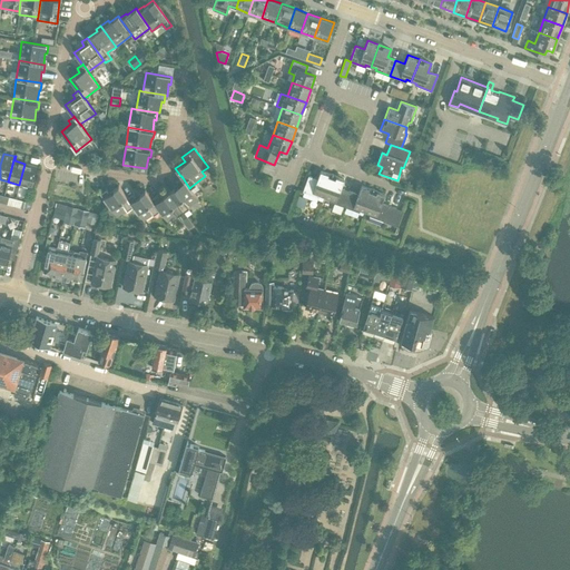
[(25,164),(19,185),(31,187),(36,166),(25,164)]
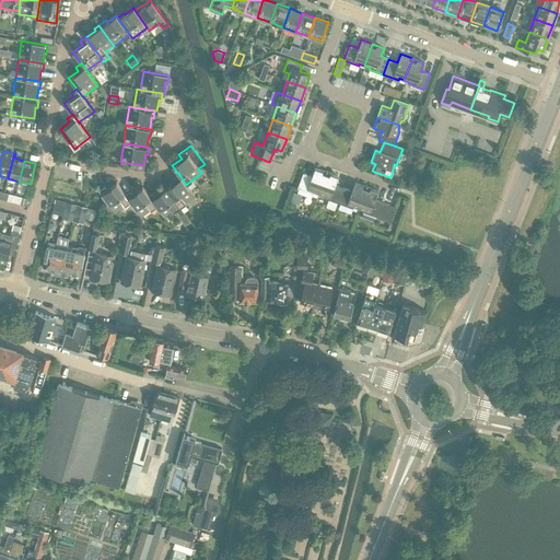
[(317,194),(326,172),(314,168),(311,176),(302,173),(296,188),(312,194),(313,193),(317,194)]
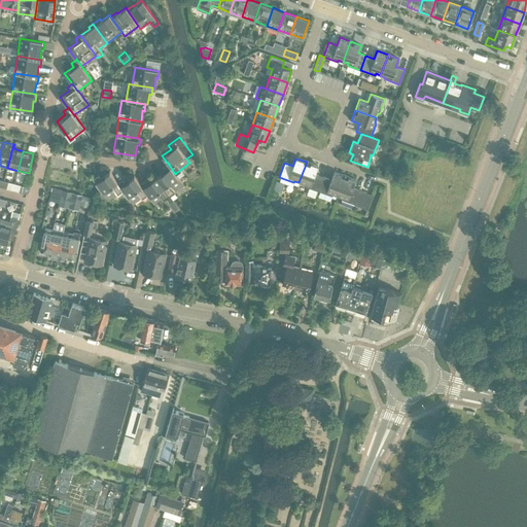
[(317,191),(322,177),(314,174),(317,166),(307,162),(299,182),(304,184),(303,186),(317,191)]
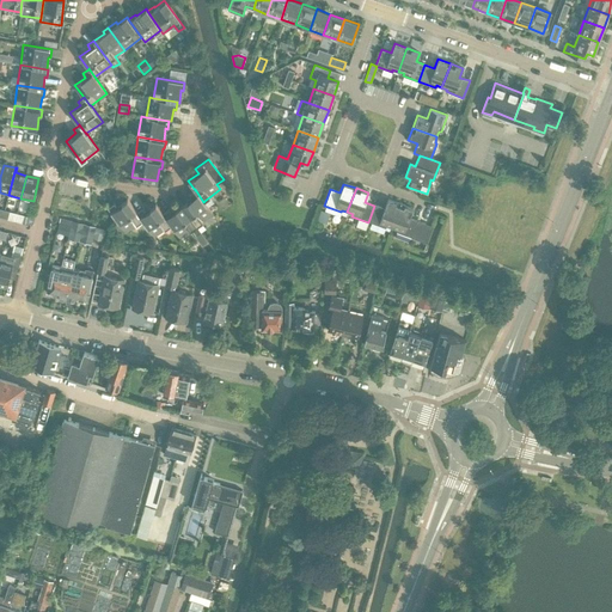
[(213,214),(204,201),(203,202),(195,189),(195,190),(188,194),(191,197),(181,206),(196,226),(213,214)]
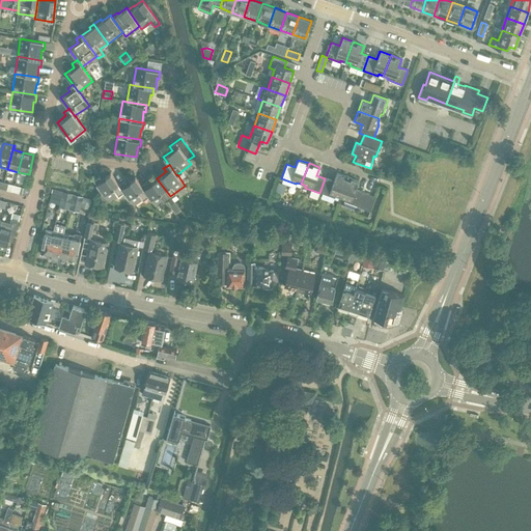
[(118,184),(110,172),(101,179),(99,175),(92,180),(109,201),(123,191),(118,184)]
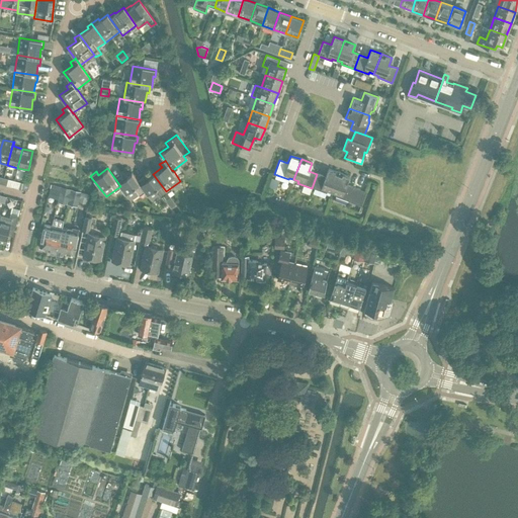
[(331,193),(339,173),(328,169),(325,177),(317,174),(312,188),(326,193),(326,191),(331,193)]
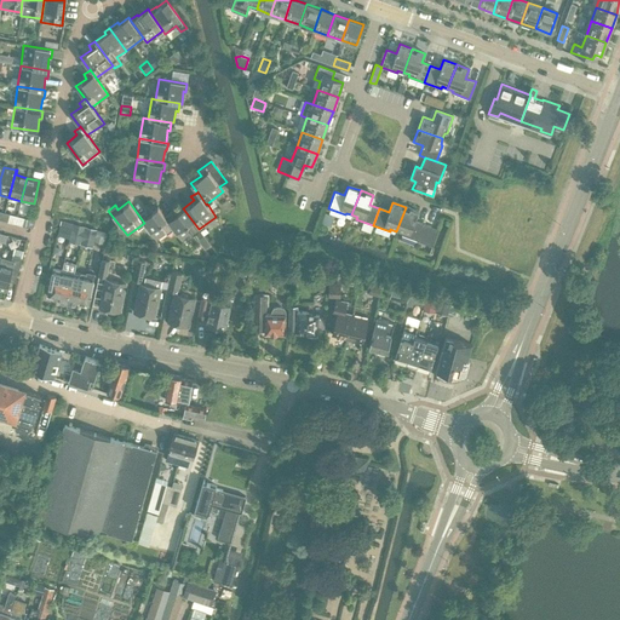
[(164,216),(158,206),(147,213),(144,210),(138,214),(144,223),(156,240),(172,228),(173,228),(164,216)]
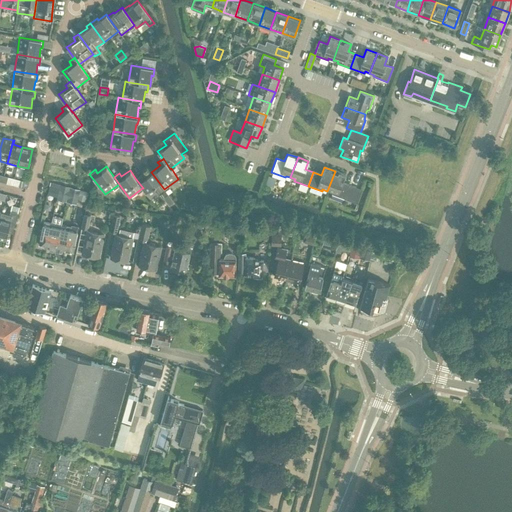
[(335,171),(327,191),(332,192),(331,194),(356,204),(362,189),(342,182),(345,175),(335,171)]
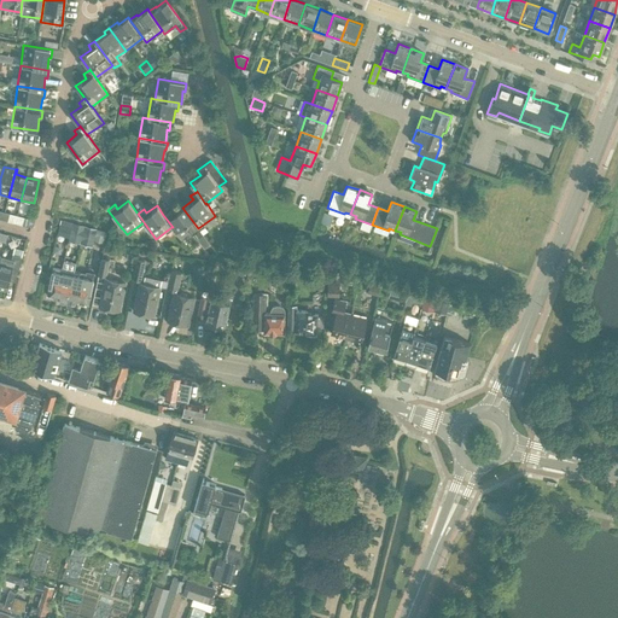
[(173,227),(172,227),(181,242),(193,233),(197,239),(203,234),(198,228),(182,208),(173,214),(170,210),(163,215),(173,227)]
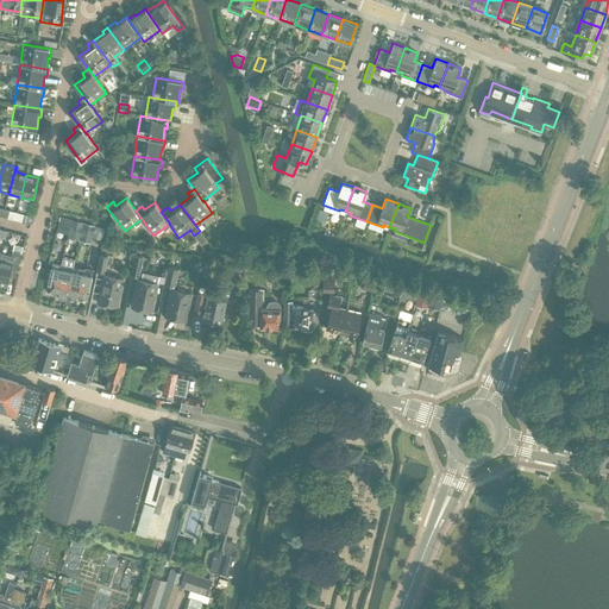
[(24,213),(23,221),(27,223),(31,224),(33,215),(29,215),(24,213)]
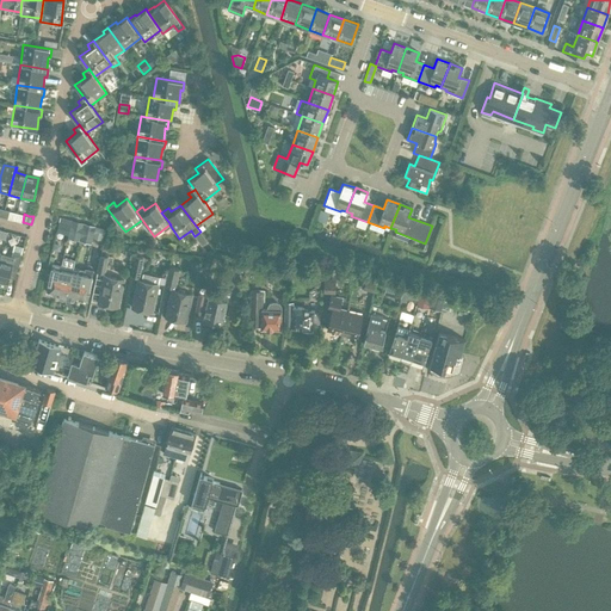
[(61,217),(56,233),(68,235),(67,238),(75,240),(80,241),(84,222),(61,217)]
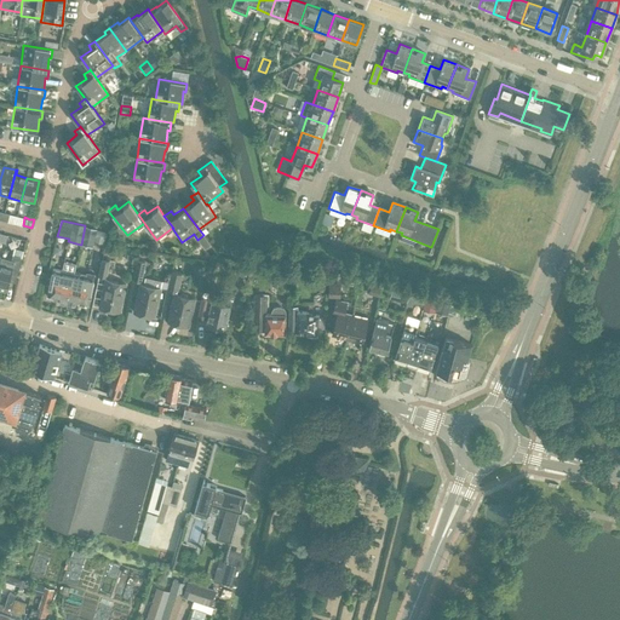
[(85,225),(81,245),(92,247),(93,241),(97,229),(85,225)]
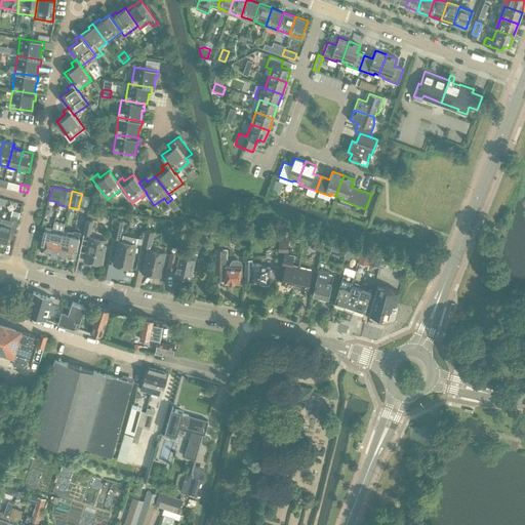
[(82,194),(79,204),(88,206),(90,196),(82,194)]
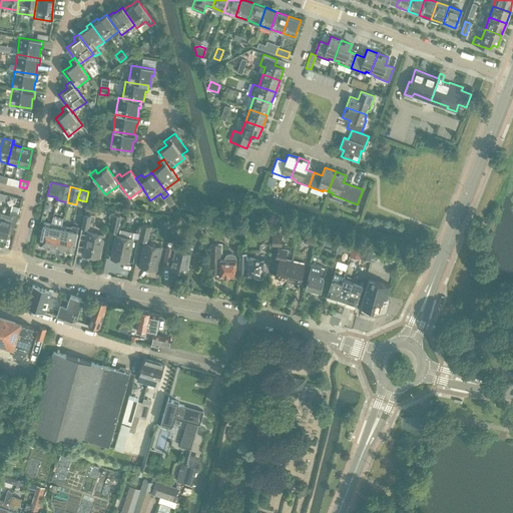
[(0,218),(0,219),(0,238),(5,239),(8,228),(14,229),(18,214),(20,207),(19,207),(12,205),(10,212),(10,214),(2,212),(0,218)]
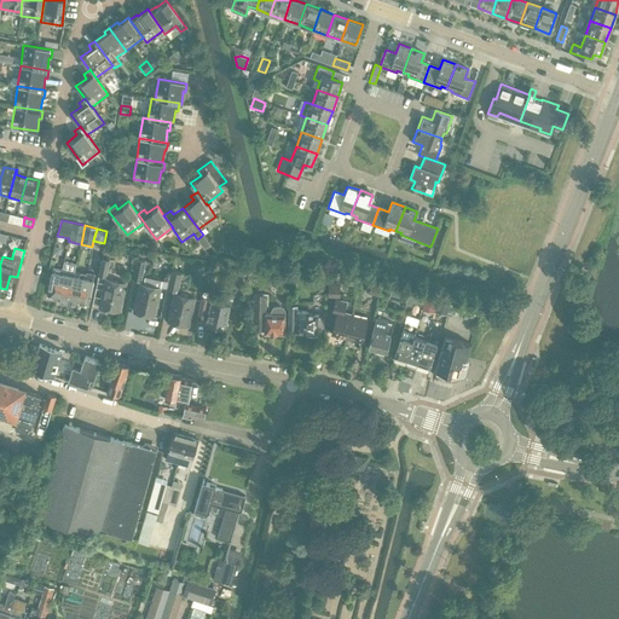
[(239,255),(239,268),(252,268),(252,256),(239,255)]
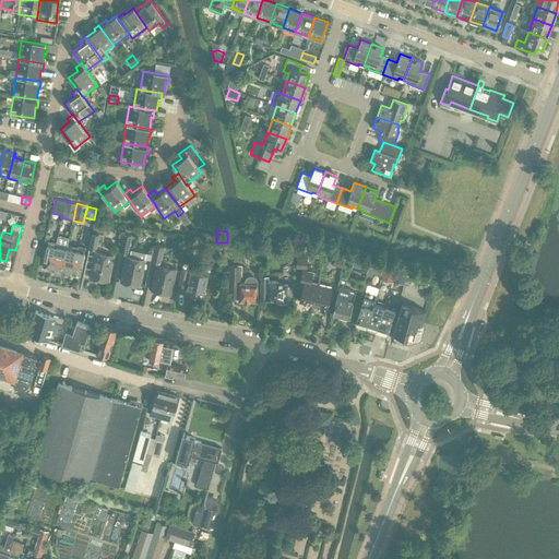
[(98,235),(92,234),(90,249),(96,250),(98,235)]
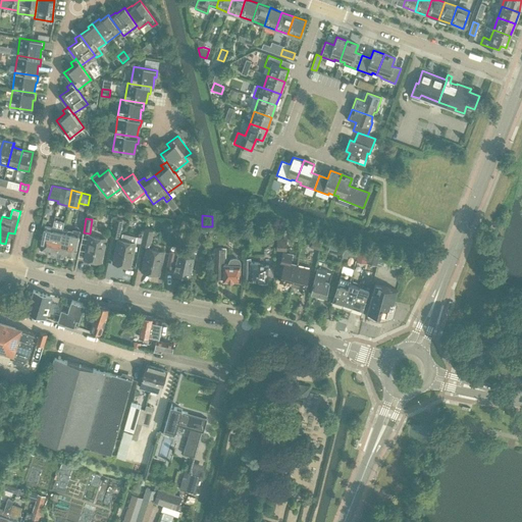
[(112,237),(118,238),(121,220),(116,219),(112,237)]
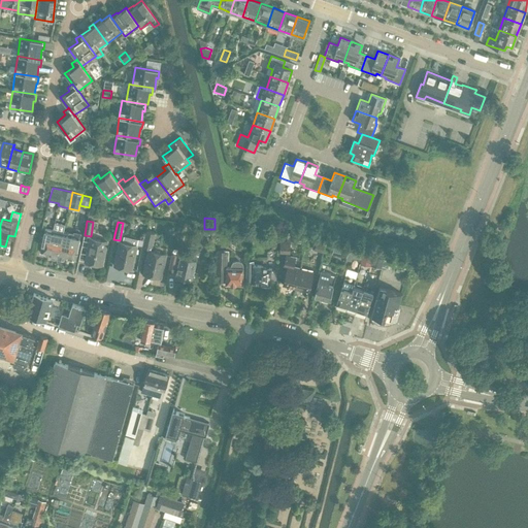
[(40,253),(48,255),(53,238),(50,238),(52,228),(45,227),(44,229),(40,253)]
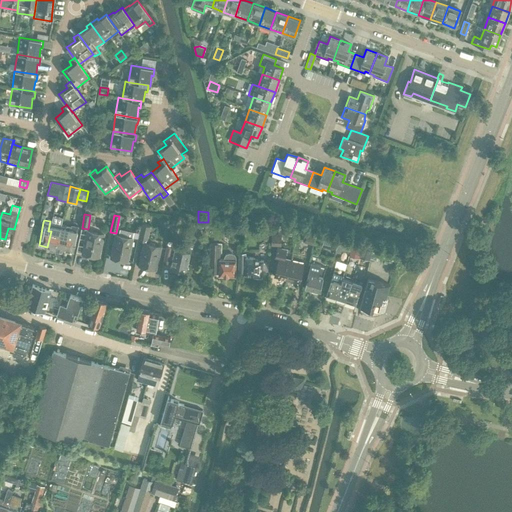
[(59,232),(61,226),(61,225),(52,223),(52,222),(50,221),(48,231),(51,231),(47,247),(49,247),(48,249),(55,251),(59,232)]
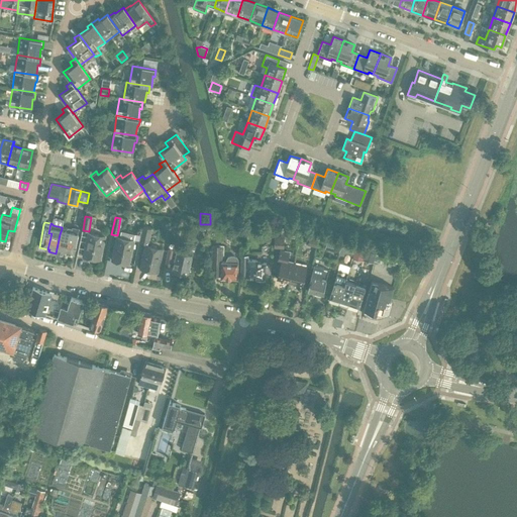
[(150,228),(142,226),(139,242),(147,244),(150,228)]
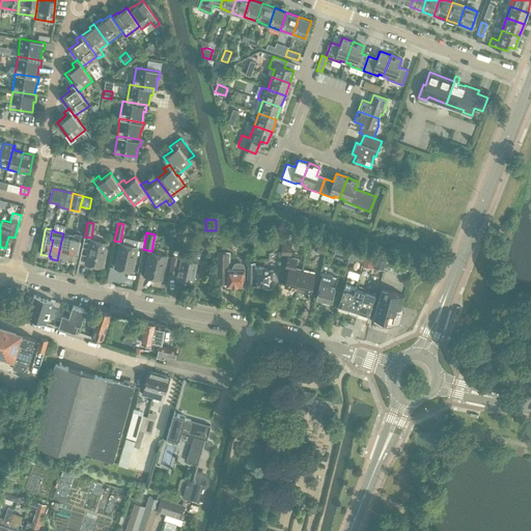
[(71,244),(66,259),(76,261),(81,235),(74,233),(74,236),(73,236),(72,244),(71,244)]
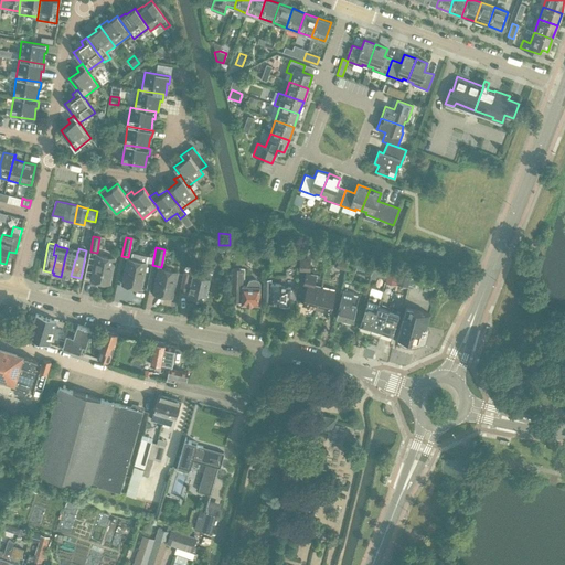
[(76,259),(77,252),(67,249),(65,256),(61,277),(68,278),(70,276),(71,276),(75,259),(76,259)]
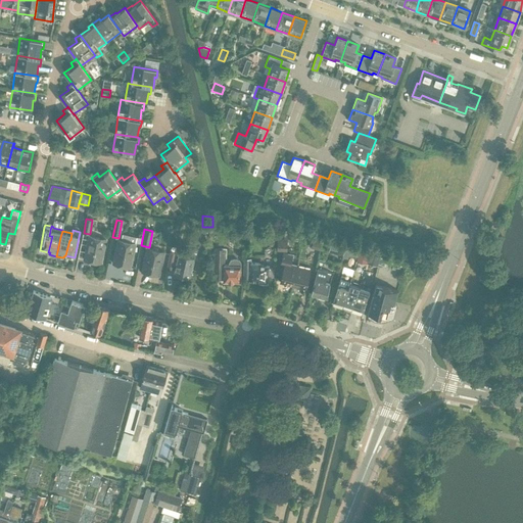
[(89,236),(84,259),(101,264),(106,240),(89,236)]
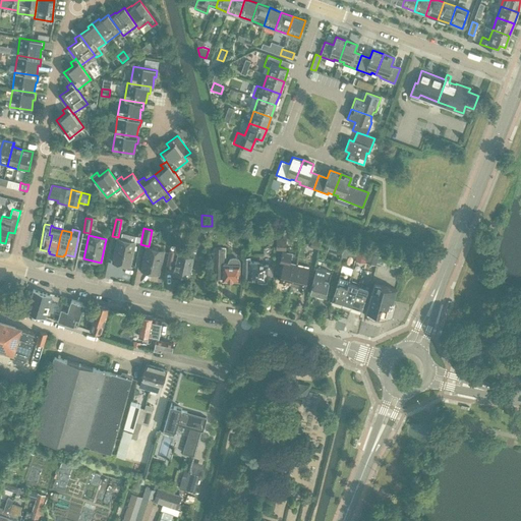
[(134,242),(117,239),(113,263),(129,266),(134,242)]
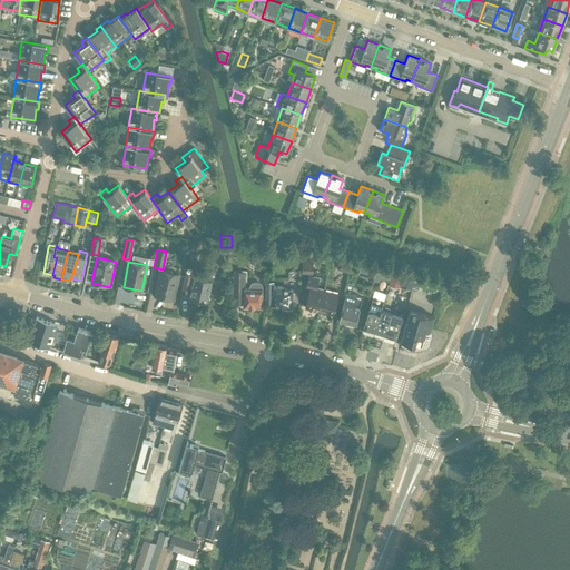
[(318,311),(323,290),(315,288),(318,278),(311,276),(311,274),(312,274),(312,263),(302,262),(301,273),(308,274),(305,288),(308,290),(304,307),(318,311)]
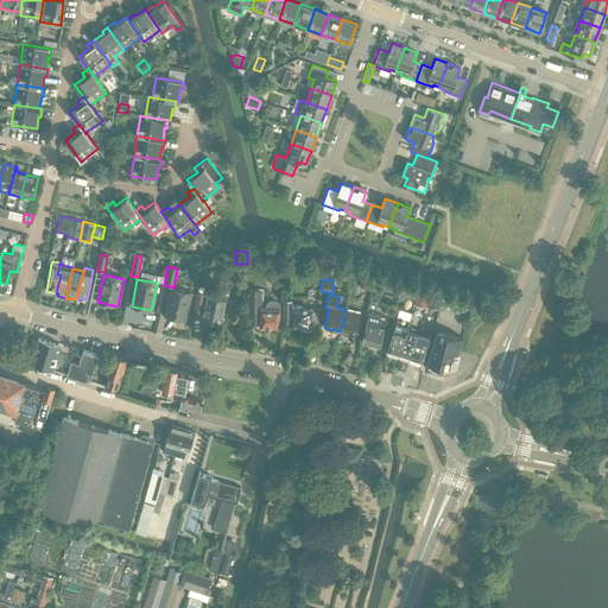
[(361,287),(371,290),(373,282),(363,279),(361,287)]
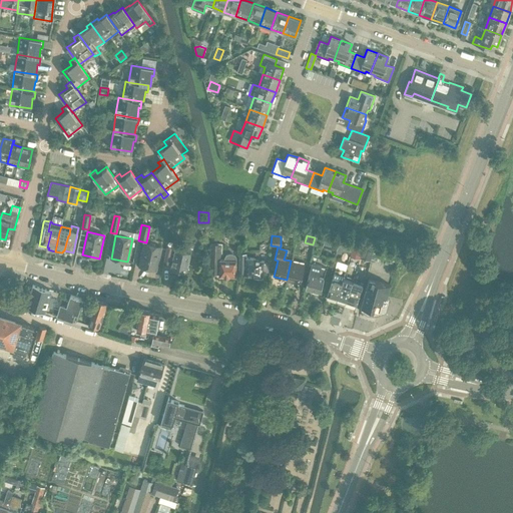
[(324,237),(322,247),(328,248),(337,250),(339,241),(330,239),(324,237)]
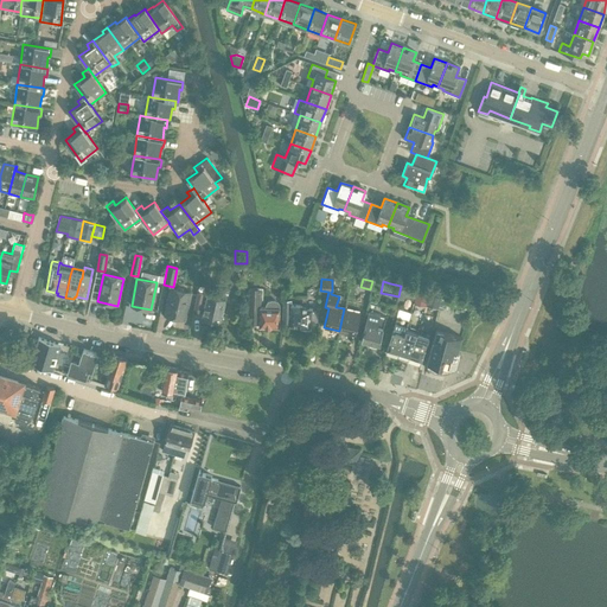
[(398,296),(398,299),(403,300),(406,294),(415,298),(417,291),(401,286),(398,296)]
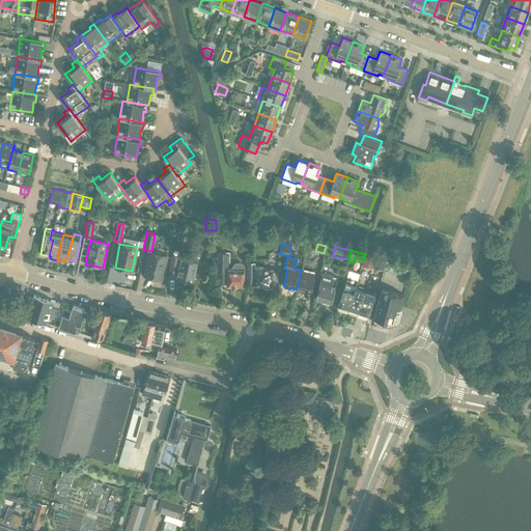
[(227,274),(226,284),(226,286),(245,287),(245,270),(245,267),(244,263),(241,261),(236,261),(234,263),(232,266),(232,270),(228,269),(228,252),(218,251),(218,272),(221,272),(221,274),(227,274)]
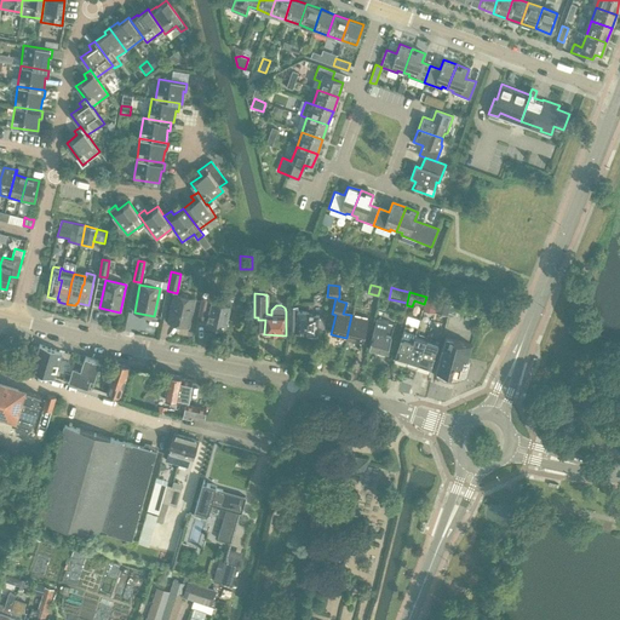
[(195,299),(174,294),(167,323),(188,327),(195,299)]
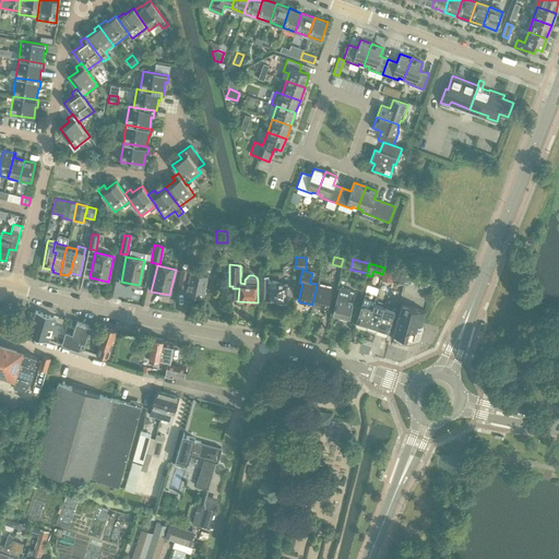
[(382,274),(380,280),(392,283),(392,282),(395,270),(384,268),(382,274)]
